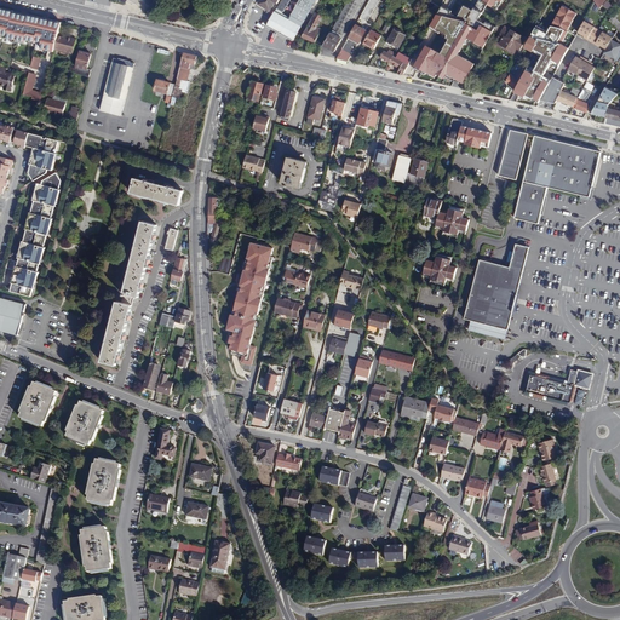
[(280,0),(260,0),(258,5),(271,11),(270,13),(274,15),(275,12),(275,11),(273,10),(275,4),(277,5),(280,0)]
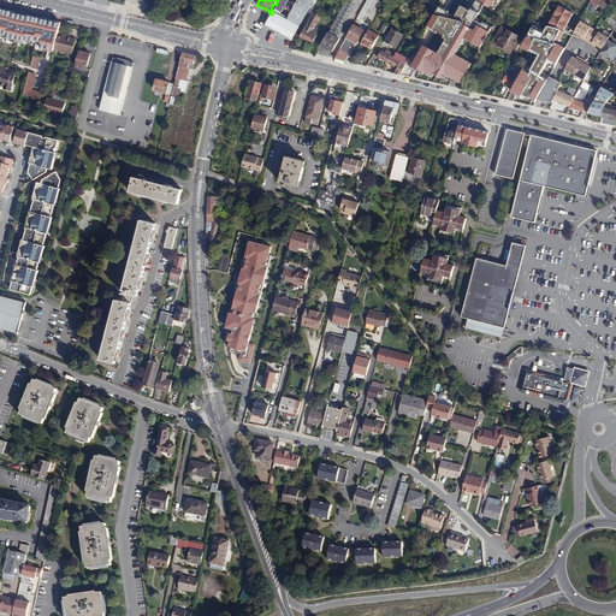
[(298,27),(301,23),(313,0),(297,0),(289,17),(286,21),(273,12),(272,15),(265,25),(291,41),(298,27)]
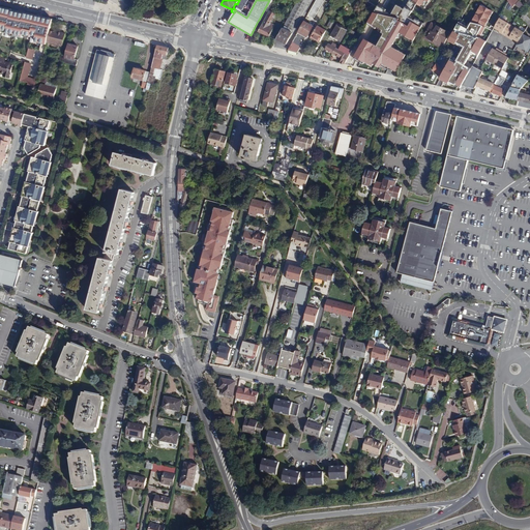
[(241,0),(237,7),(242,10),(248,0),(241,0)]
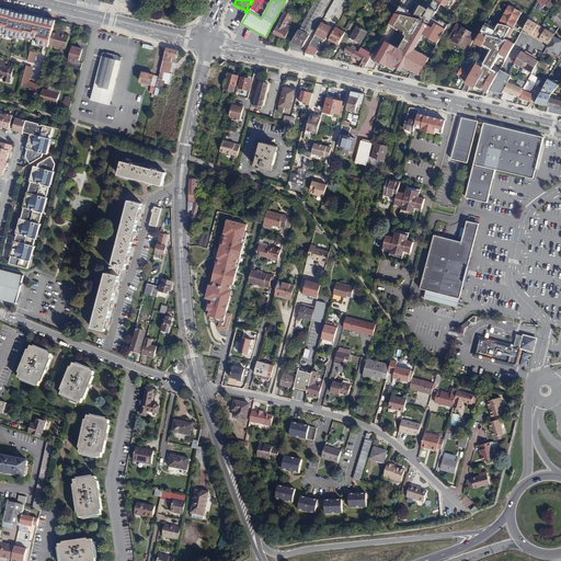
[(315,0),(293,42),(302,46),(309,35),(308,34),(309,33),(307,32),(307,31),(310,32),(311,32),(329,0),(315,0)]
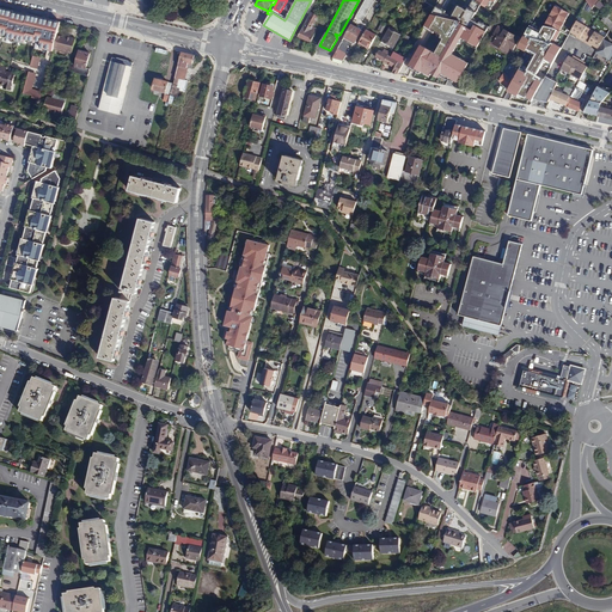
[(453,79),(465,60),(479,34),(490,14),(485,11),(488,6),(477,0),(466,19),(463,17),(460,22),(441,53),(446,55),(438,71),(441,72),(453,79)]
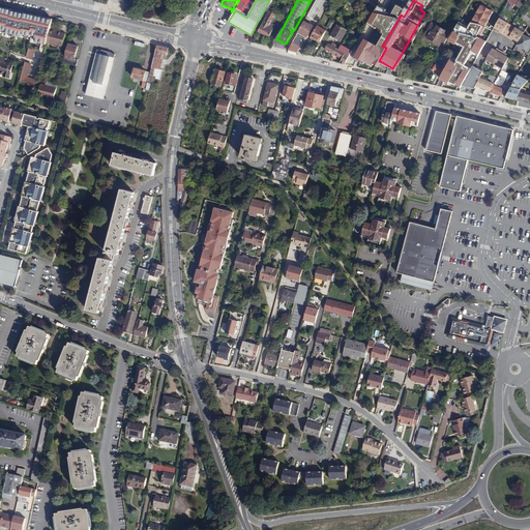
[(518,0),(516,4),(522,9),(525,6),(522,4),(522,3),(518,0)]
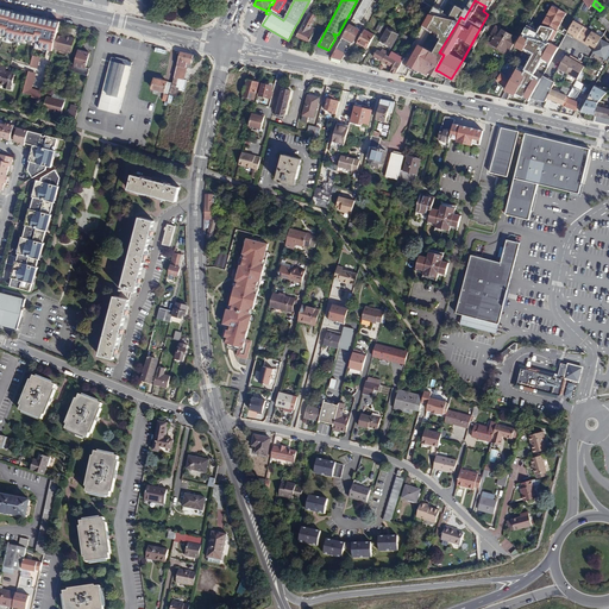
[(368,8),(362,4),(355,17),(362,20),(368,8)]
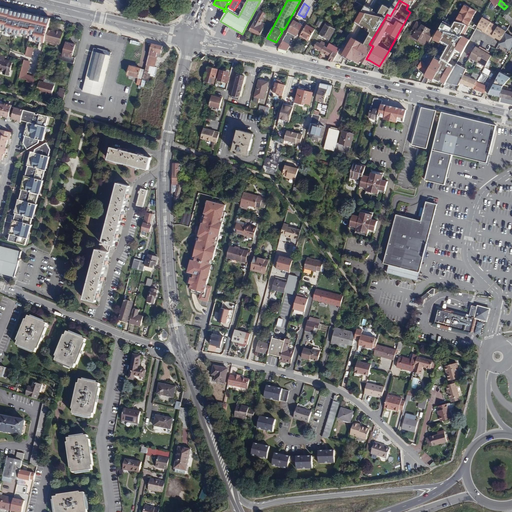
[(466,24),(469,25),(476,10),(463,4),(455,21),(464,23),(466,24)]
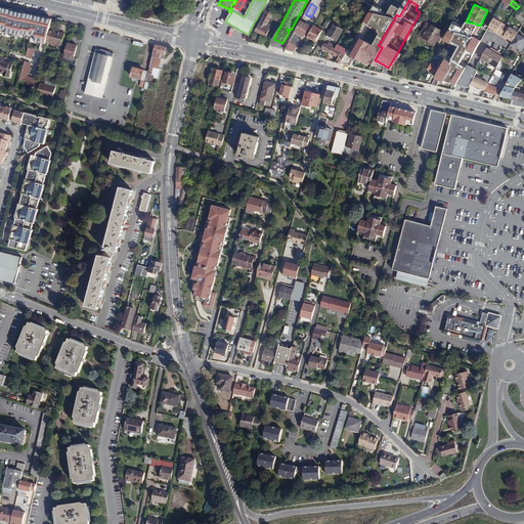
[(273,13),(266,10),(256,31),(266,36),(271,25),(268,23),(273,13)]
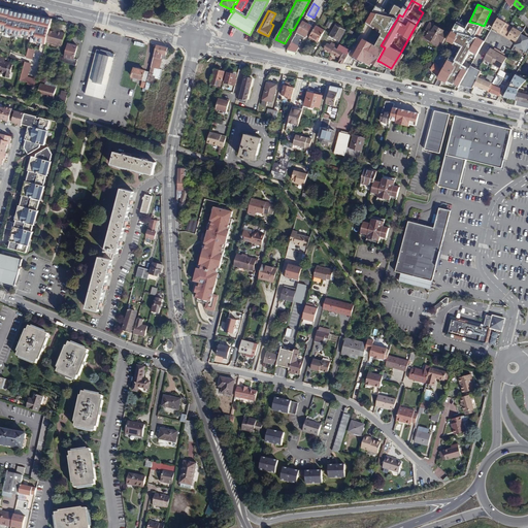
[(381,45),(397,19),(372,11),(365,22),(383,32),(375,44),(380,47),(381,45)]
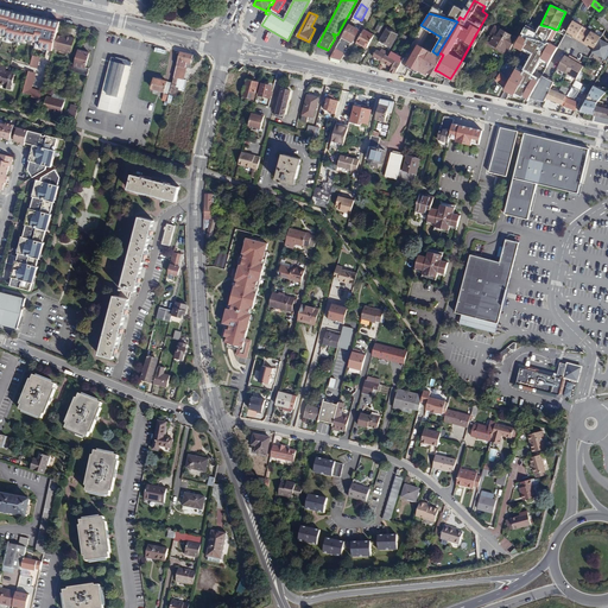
[(605,27),(607,23),(607,21),(605,18),(606,16),(603,13),(597,20),(605,27)]
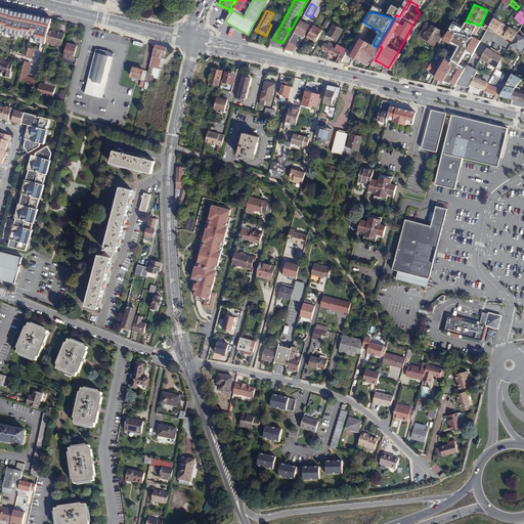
[(0,55),(6,57),(17,16),(3,13),(0,25),(0,55)]
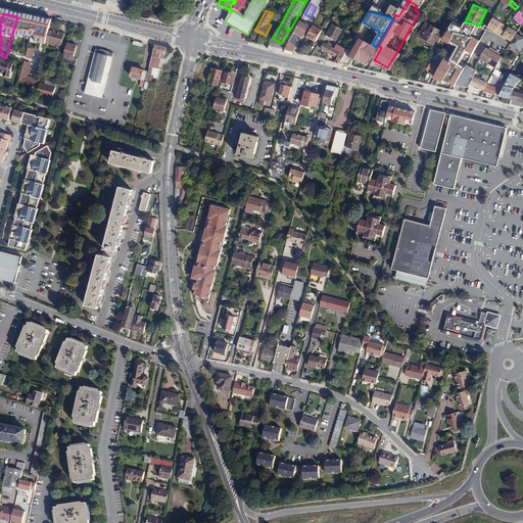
[(512,41),(516,34),(517,32),(493,17),(487,27),(492,30),(495,32),(495,33),(496,34),(503,37),(504,36),(507,38),(512,41)]
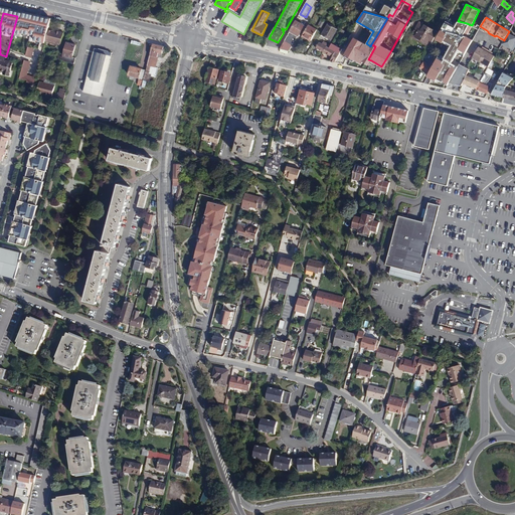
[(296,21),(290,31),(299,35),(304,25),(296,21)]
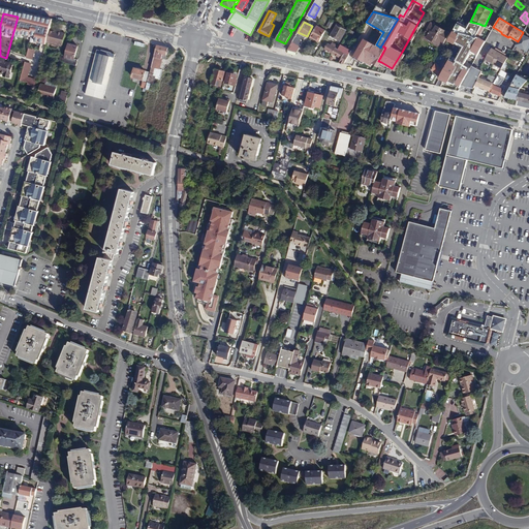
[(479,24),(470,22),(467,27),(457,23),(453,30),(459,33),(472,35),(475,37),(481,25),(479,24)]
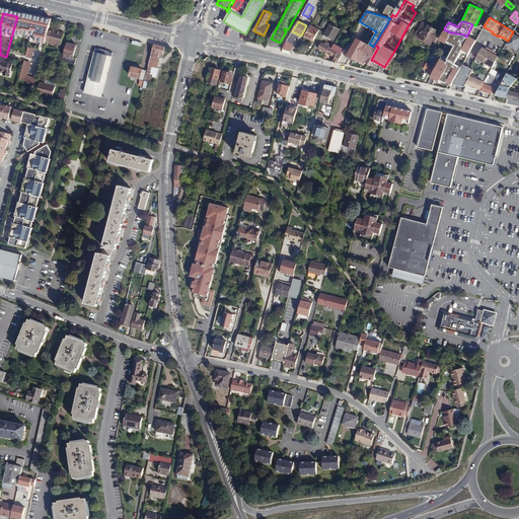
[(440,32),(424,22),(415,36),(430,46),(433,42),(435,43),(440,32)]
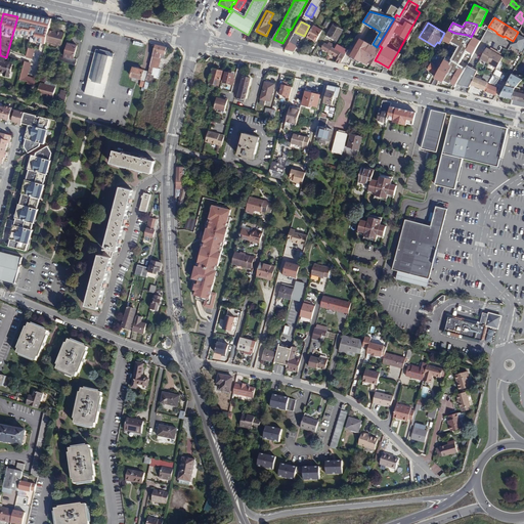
[(328,35),(337,40),(343,30),(334,25),(328,35)]
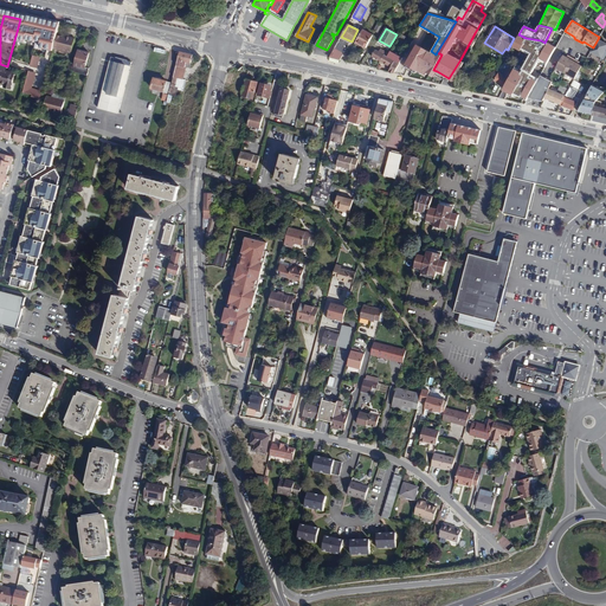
[(373,36),(362,30),(356,42),(366,47),(373,36)]
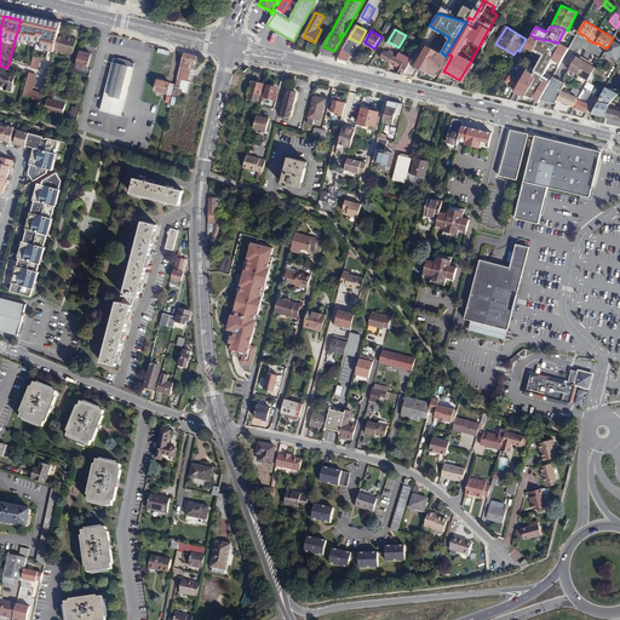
[(58,38),(58,36),(40,32),(38,38),(38,41),(56,46),(58,38)]
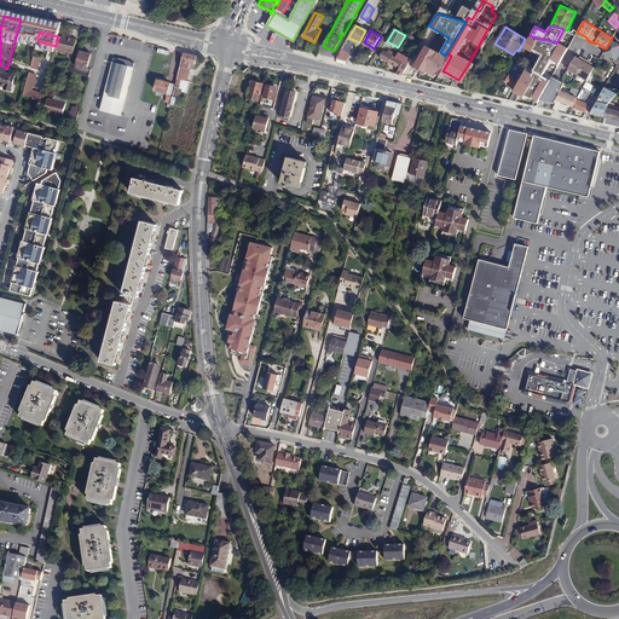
[(22,48),(34,52),(38,41),(38,38),(25,34),(22,48)]
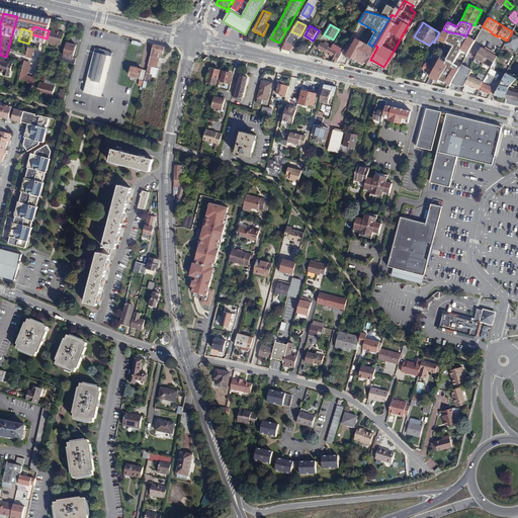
[(394,51),(397,53),(410,30),(406,28),(394,51)]
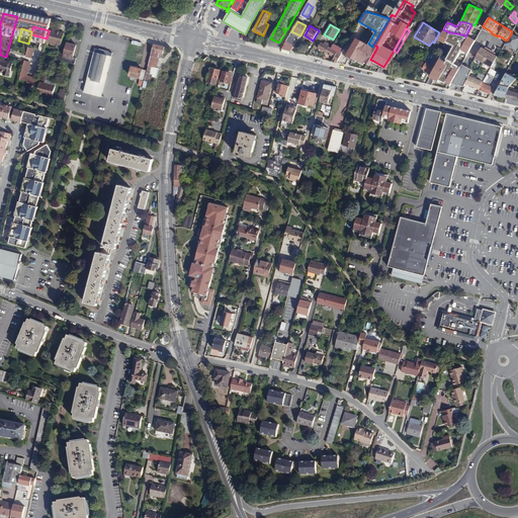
[(61,46),(64,33),(55,31),(55,32),(53,32),(49,31),(47,38),(46,41),(61,46)]
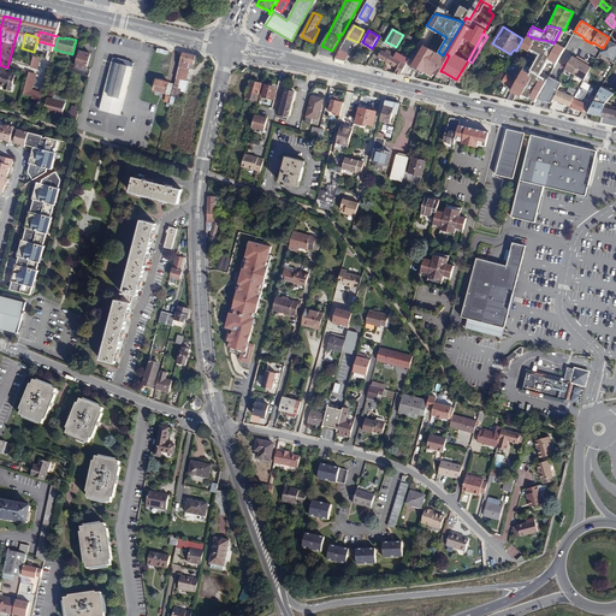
[(347,39),(336,58),(345,61),(355,43),(347,39)]
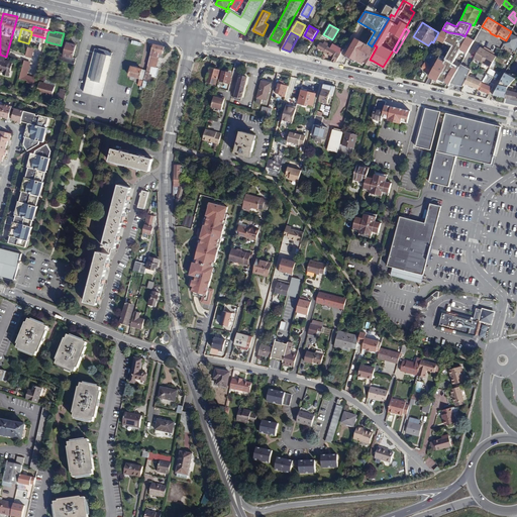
[(516,36),(510,33),(506,40),(504,43),(509,46),(513,48),(512,50),(516,53),(516,49),(516,36)]
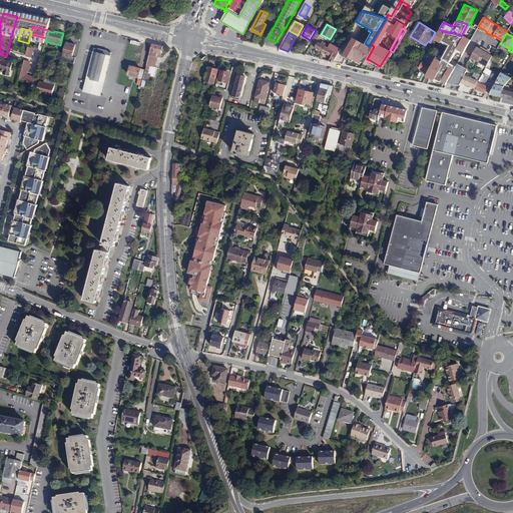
[(369,46),(365,43),(353,36),(344,54),(360,63),(361,61),(368,64),(370,60),(367,59),(374,46),(370,44),(369,46)]
